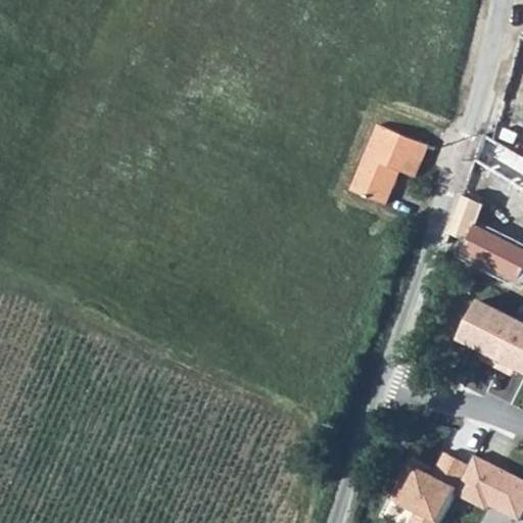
[(387,204),(400,172),(416,178),(429,145),(379,126),(352,190),(387,204)]
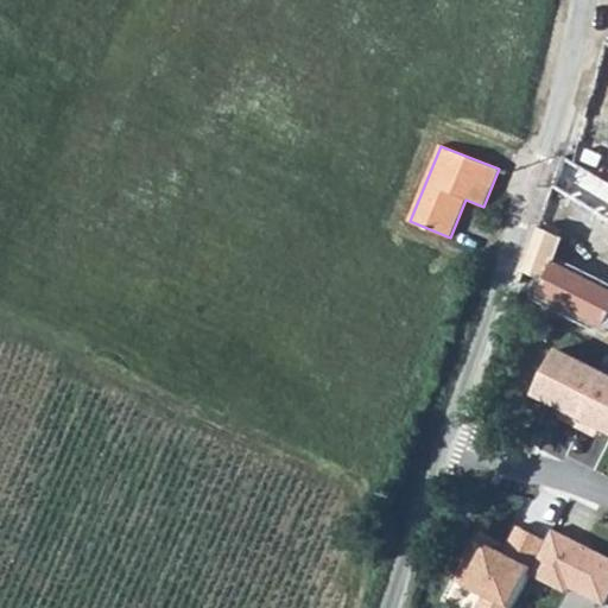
[(553,188),(607,220),(607,183),(575,163),(565,157),(553,188)]
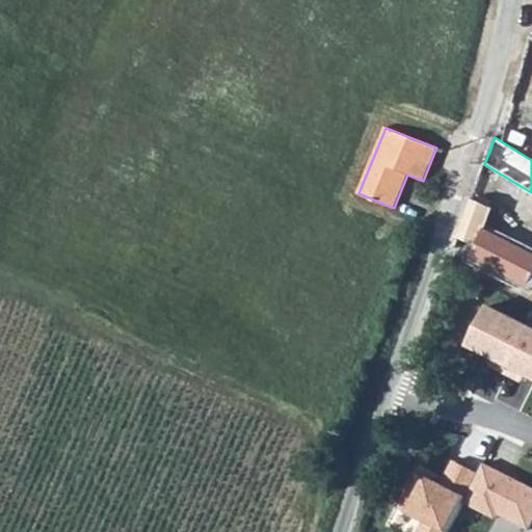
[(455,246),(531,283),(531,255),(486,233),(495,208),(472,198),(455,246)]
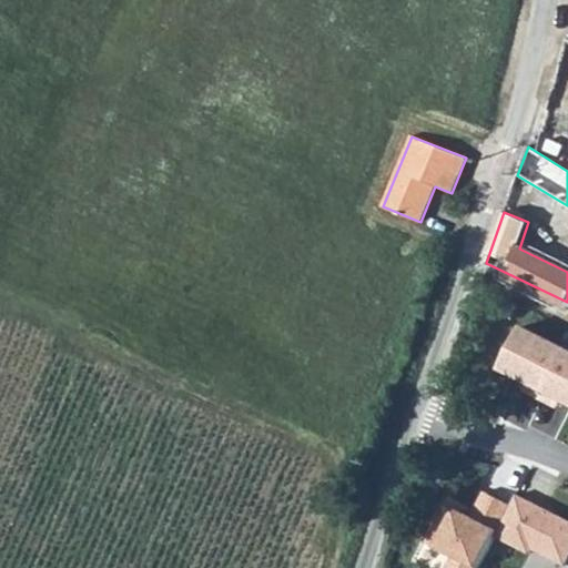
[(567,350),(523,327),(500,374),(567,406),(567,350)]
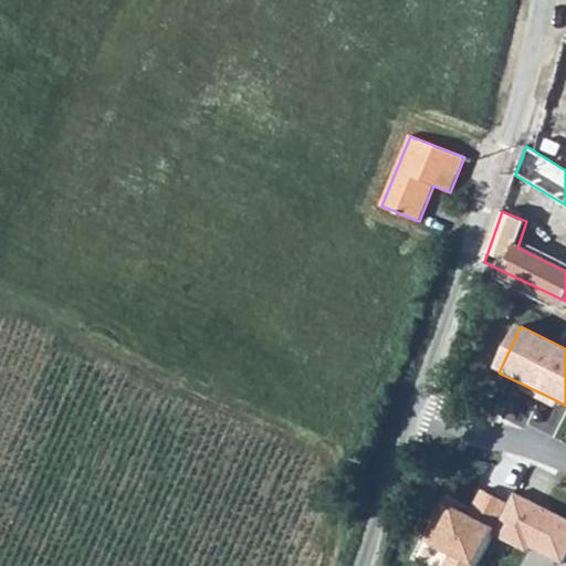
[(565,511),(523,491),(516,505),(491,493),(482,513),(459,502),(437,548),(459,559),(454,565),(479,565),(496,531),(565,563),(565,511)]
